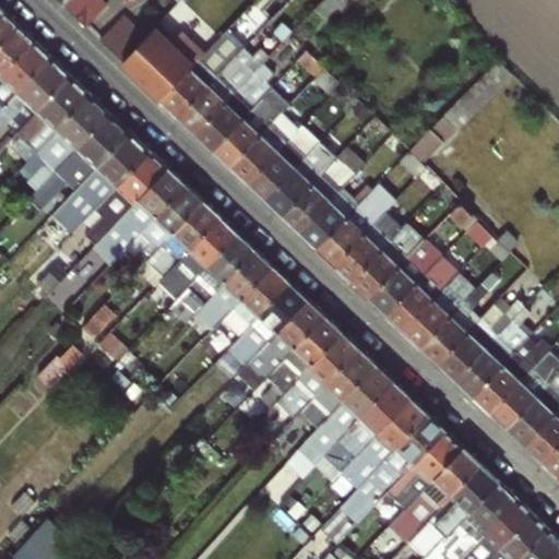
[(73,18),(88,0),(67,0),(61,7),(73,18)]
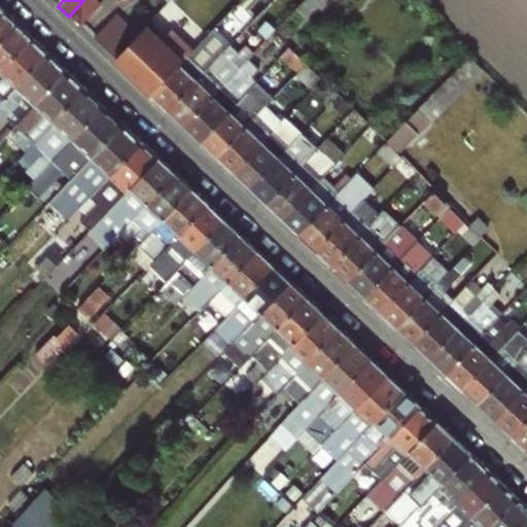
[(99,5),(94,0),(83,0),(69,16),(79,27),(99,5)]
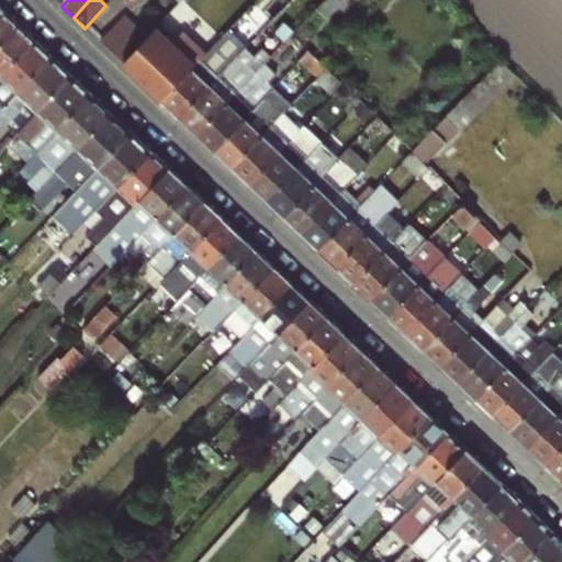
[(325,0),(315,11),(332,26),(357,0),(325,0)]
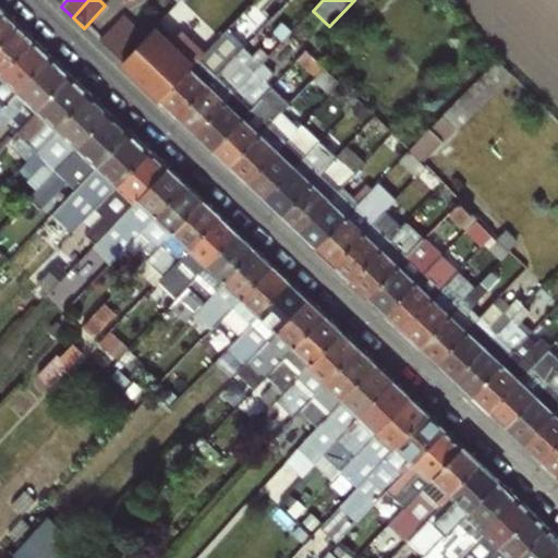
[(313,11),(279,47),(290,57),(295,62),(303,53),(306,51),(329,26),(313,11)]
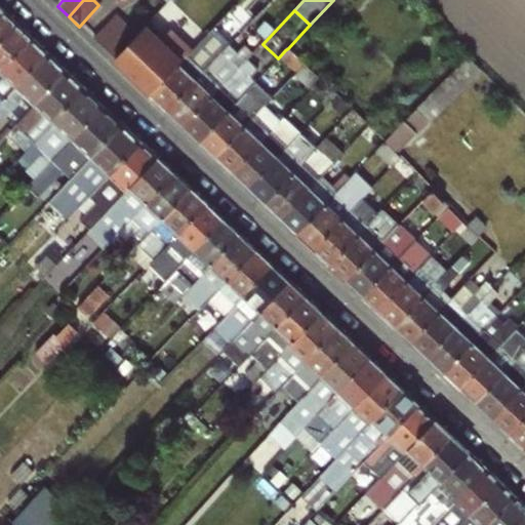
[(0,42),(16,26),(1,11),(0,12),(0,42)]
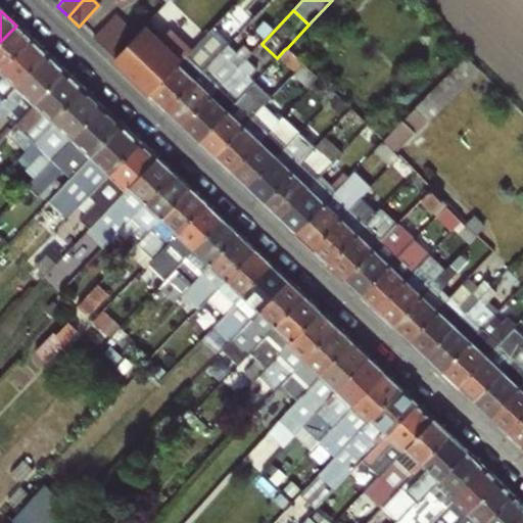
[(111,18),(93,39),(102,48),(122,28),(111,18)]
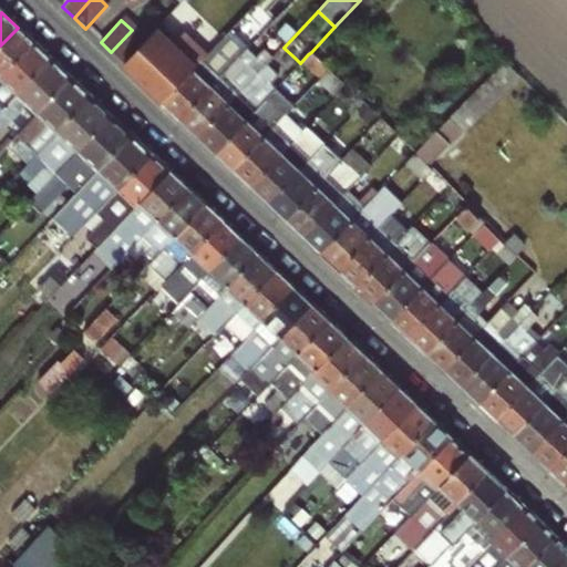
[(0,45),(0,79),(33,43),(18,28),(0,45)]
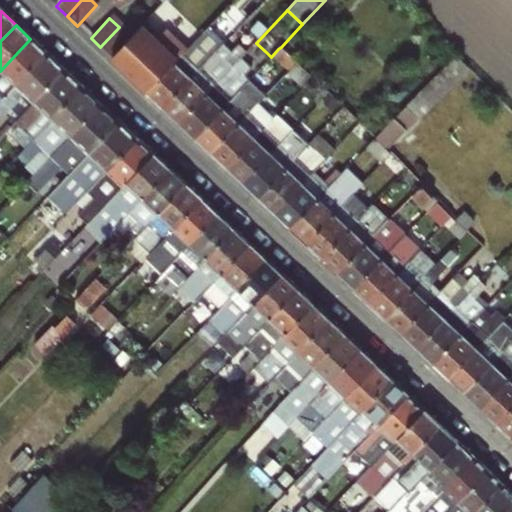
[(130,37),(119,27),(100,47),(111,58),(130,37)]
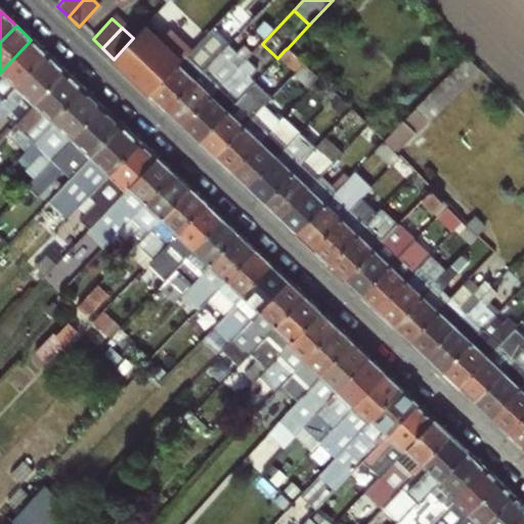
[(144,29),(115,60),(117,62),(133,77),(149,93),(176,67),(180,62),(144,29)]
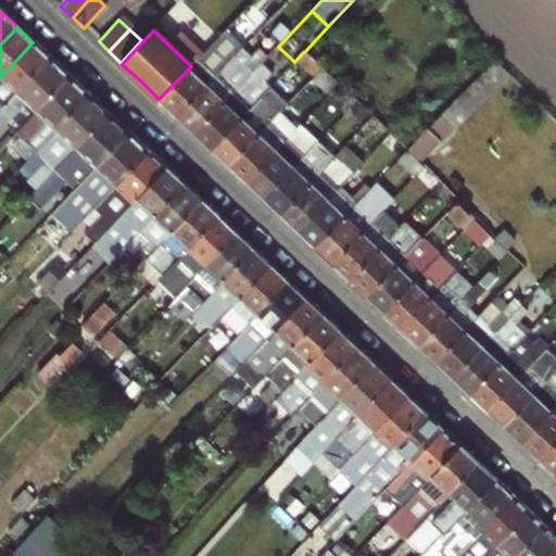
[(33,42),(0,77),(0,109),(2,106),(49,58),(33,42)]
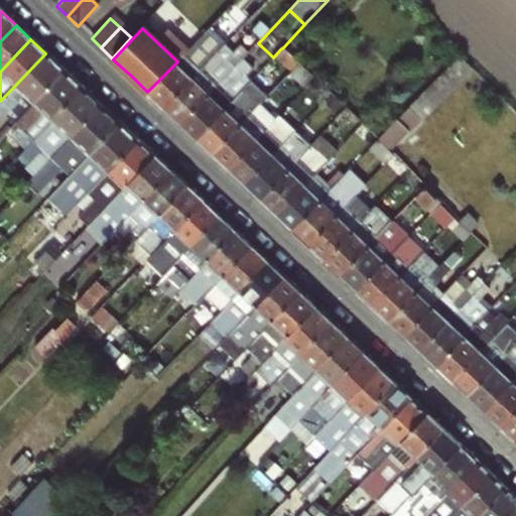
[(235,50),(227,42),(163,108),(180,124),(236,67),(251,50),(242,43),(235,50)]
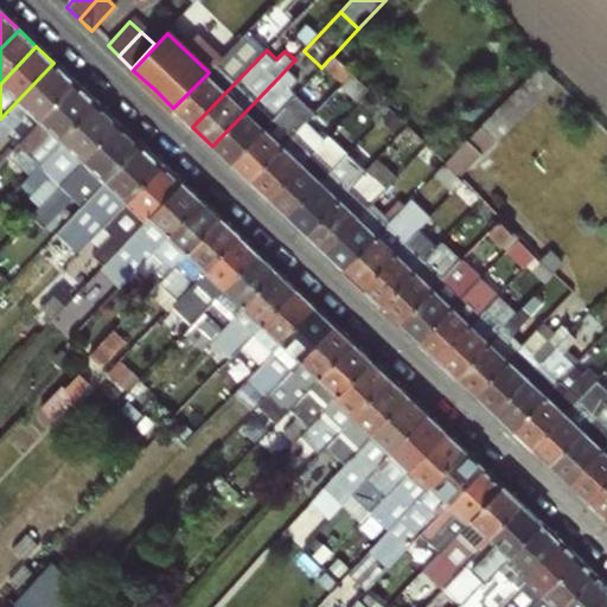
[(288,89),(315,62),(304,51),(295,59),(278,78),(283,84),(288,89)]
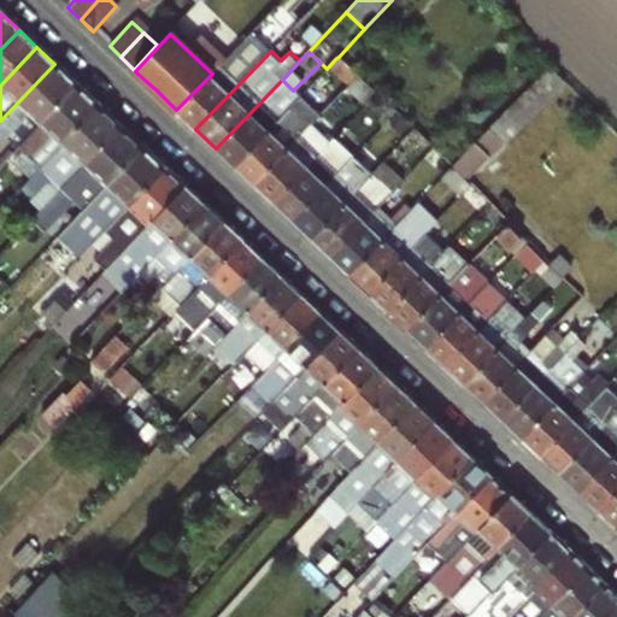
[(354,77),(335,59),(327,69),(345,86),(354,77)]
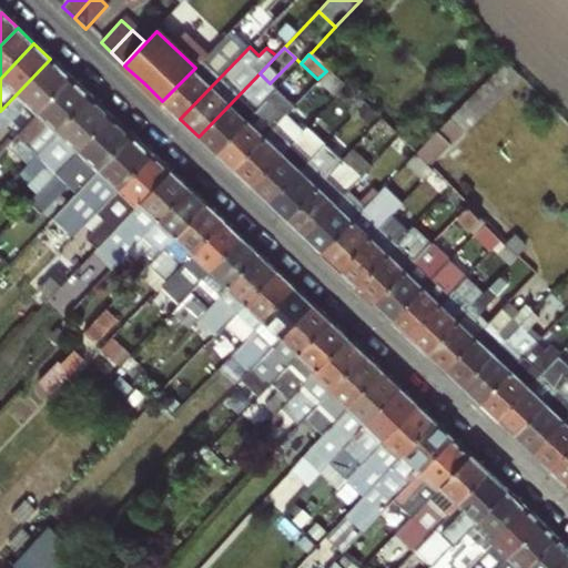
[(27,104),(37,113),(70,78),(50,59),(2,109),(0,111),(0,132),(6,127),(27,104)]
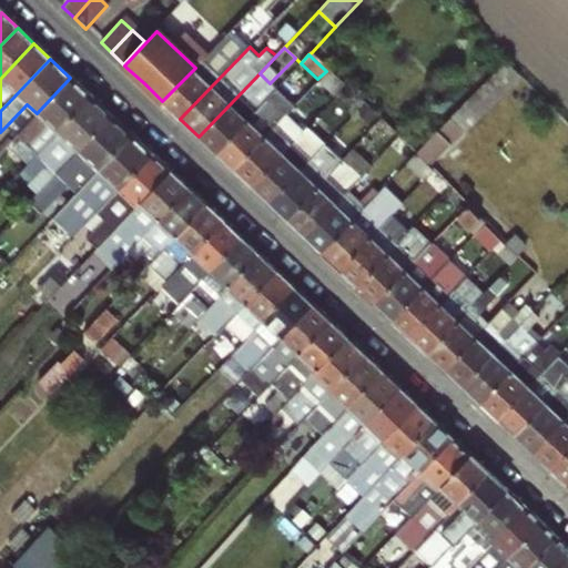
[(260,73),(199,137),(215,152),(257,108),(247,98),(265,79),(260,73)]
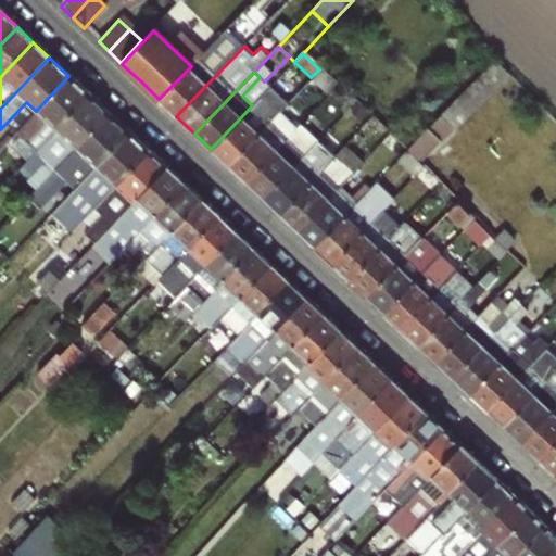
[(68,76),(36,111),(14,133),(35,152),(88,95),(68,76)]
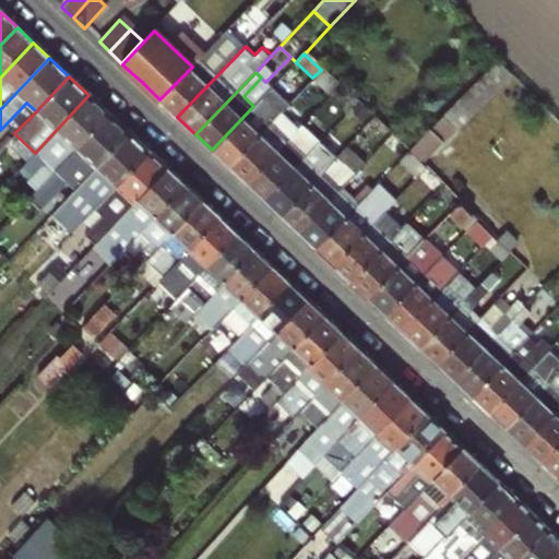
[(265,82),(261,78),(244,96),(253,106),(272,87),(265,82)]
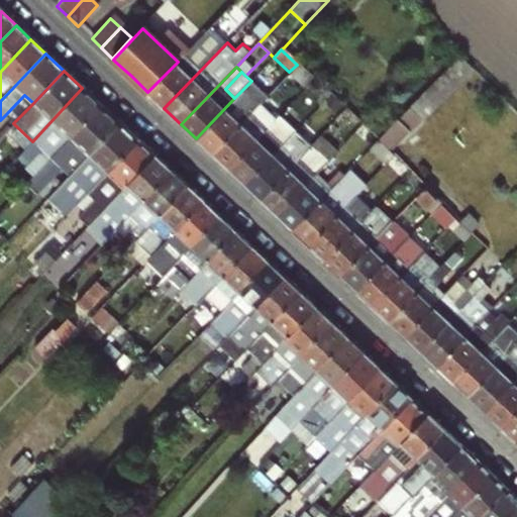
[(212,153),(257,105),(267,96),(251,81),(234,98),(196,138),(212,153)]
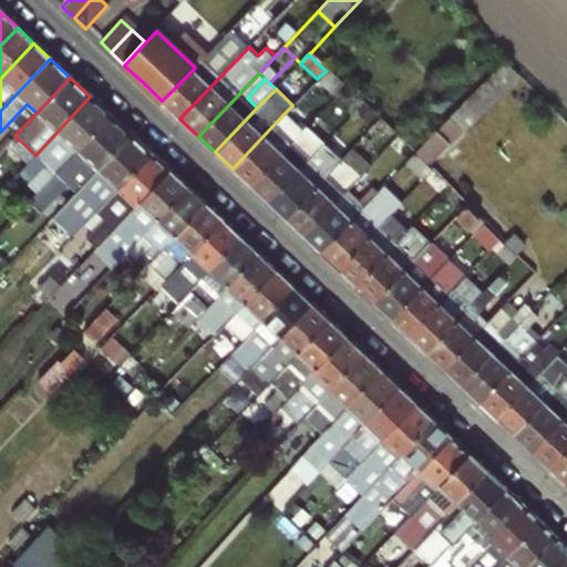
[(69,143),(78,152),(111,116),(90,96),(35,155),(27,164),(13,177),(20,183),(24,178),(29,183),(47,164),(48,166),(69,143)]
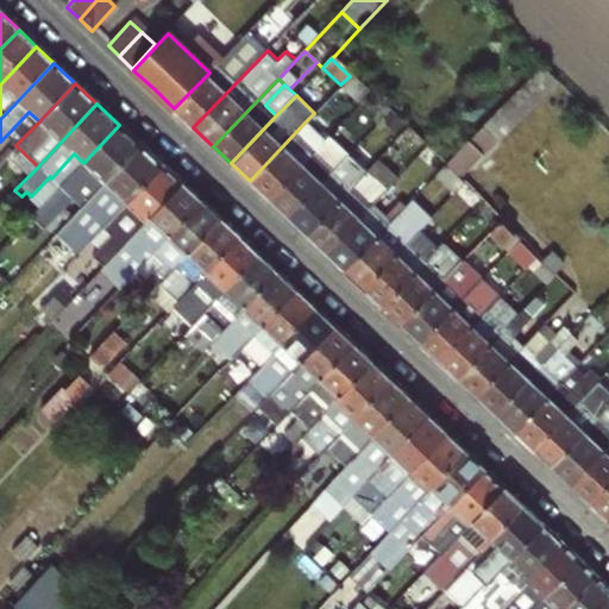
[(408,129),(390,111),(376,126),(394,143),(408,129)]
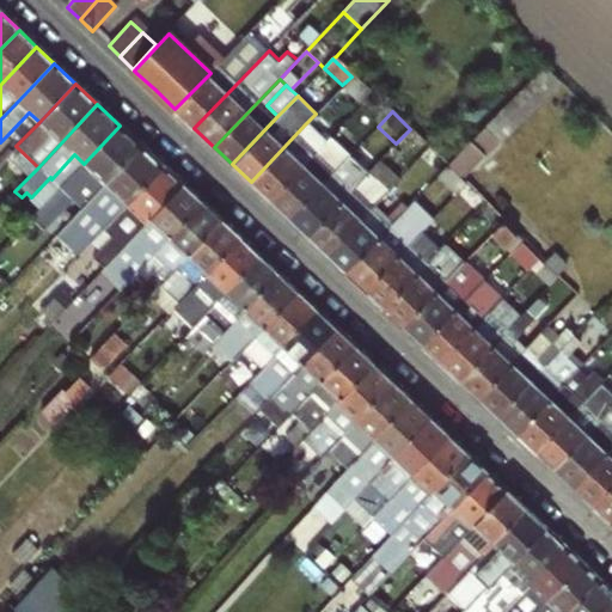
[(29,112),(6,136),(16,146),(40,122),(29,112)]
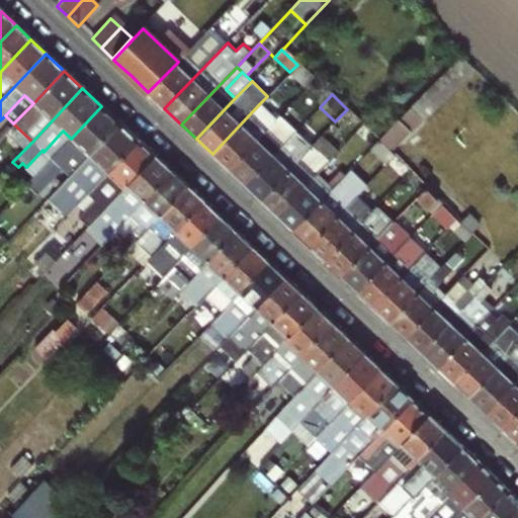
[(426,115),(414,103),(379,140),(392,152),(426,115)]
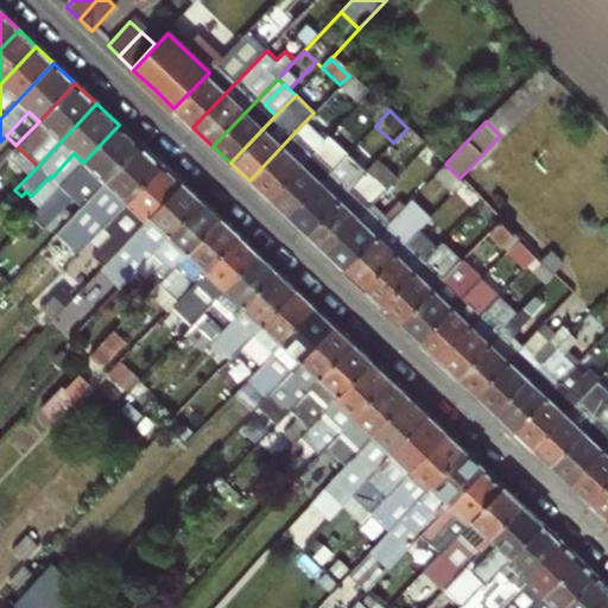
[(270,198),(314,152),(302,139),(310,131),(303,124),(249,181),(270,198)]
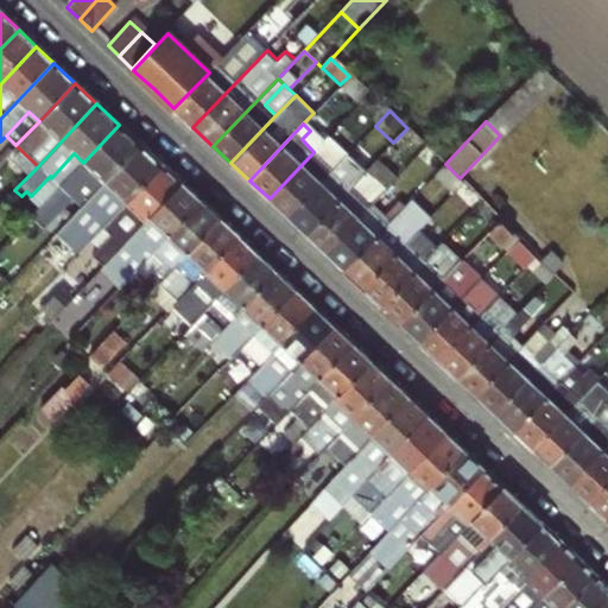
[(106,184),(141,146),(119,125),(83,163),(59,187),(30,217),(40,228),(71,196),(73,198),(95,175),(106,184)]
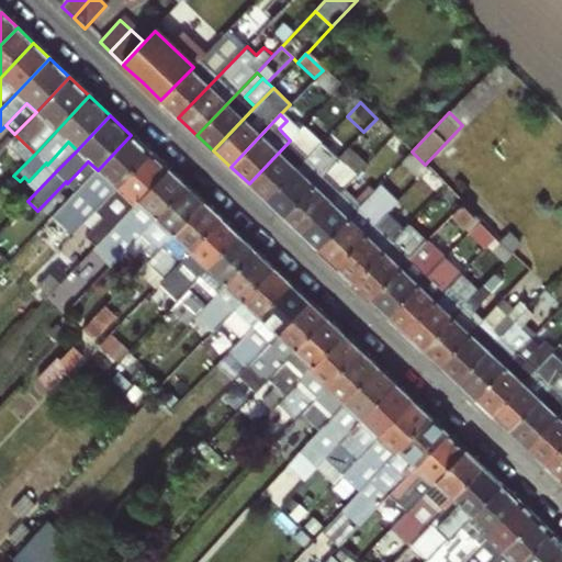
[(299,132),(287,121),(279,128),(290,141),(299,132)]
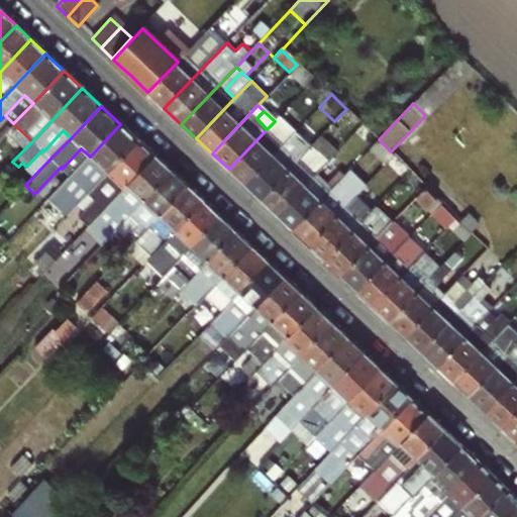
[(245,185),(284,144),(274,134),(281,127),(275,121),(267,129),(229,169),(245,185)]
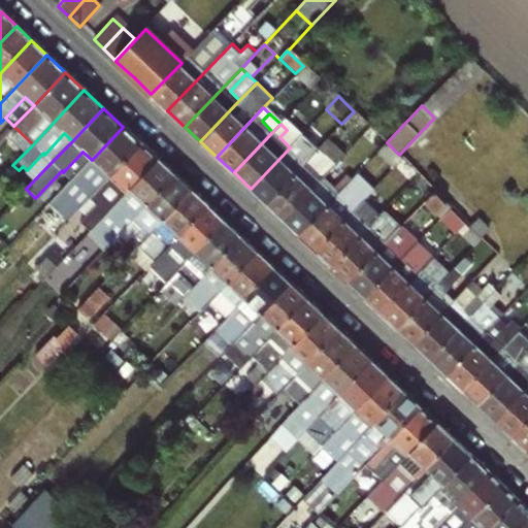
[(13,126),(6,134),(25,153),(33,144),(13,126)]
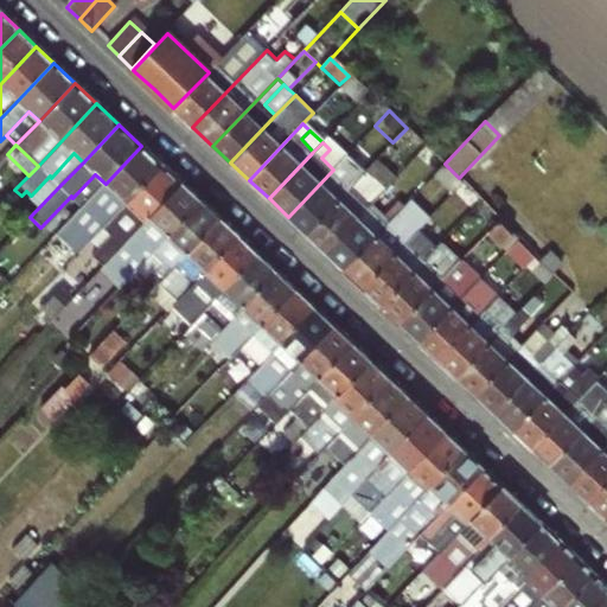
[(161,166),(141,146),(106,184),(82,208),(59,231),(70,241),(84,225),(91,217),(94,218),(116,195),(126,203),(161,166)]
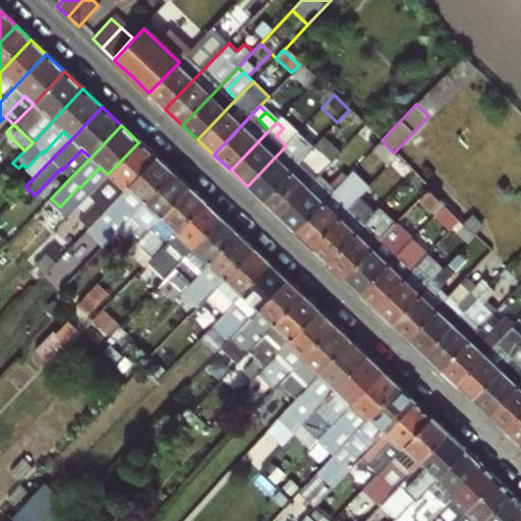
[(293,137),(283,128),(276,135),(286,146),(293,137)]
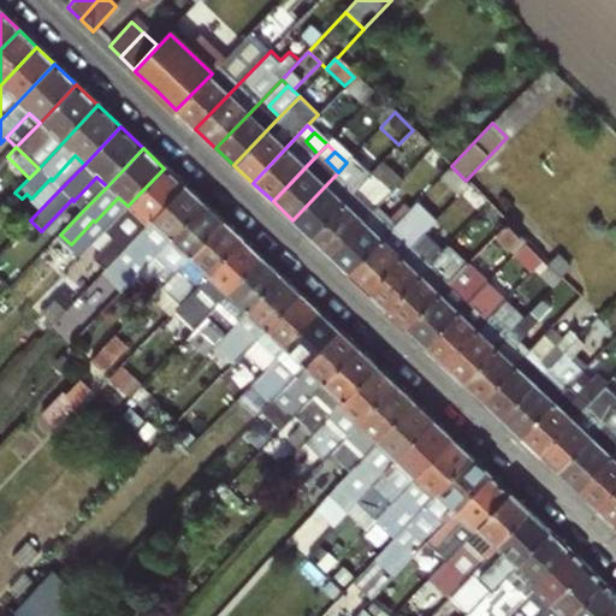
[(75,155),(52,181),(60,189),(84,165),(75,155)]
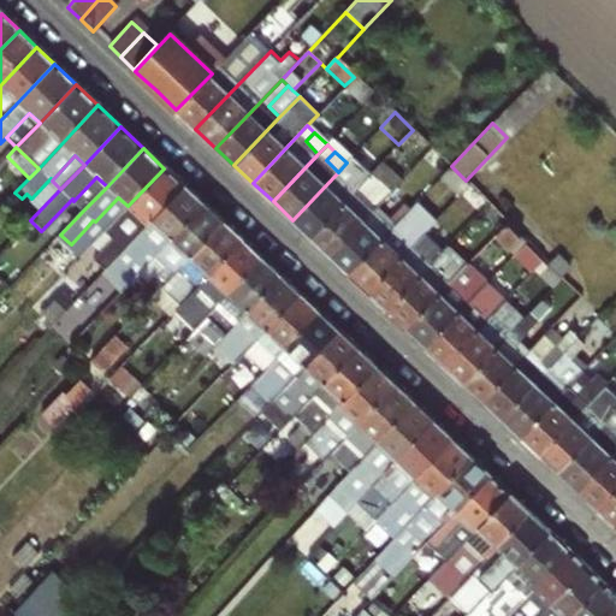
[(347,163),(338,172),(292,220),(311,238),(355,190),(344,178),(353,169),(347,163)]
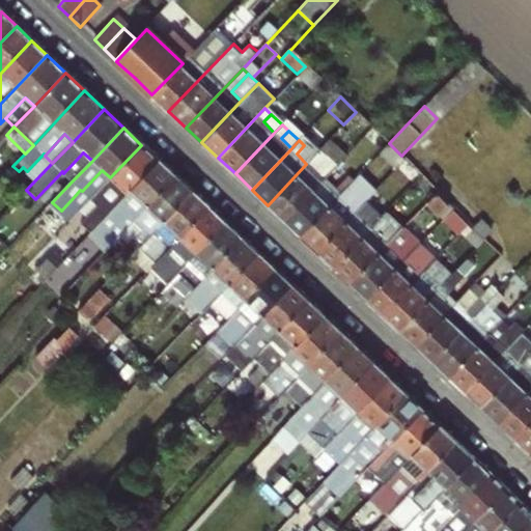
[(378,155),(394,170),(403,160),(388,144),(378,155)]
